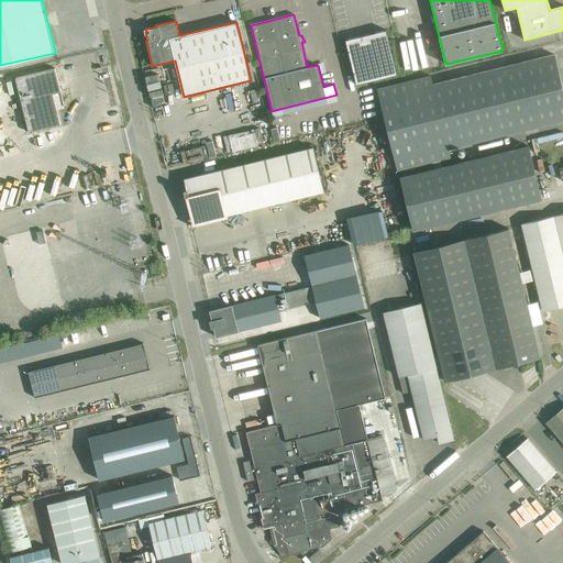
[(386,30),(345,40),(356,85),(397,75),(386,30)]
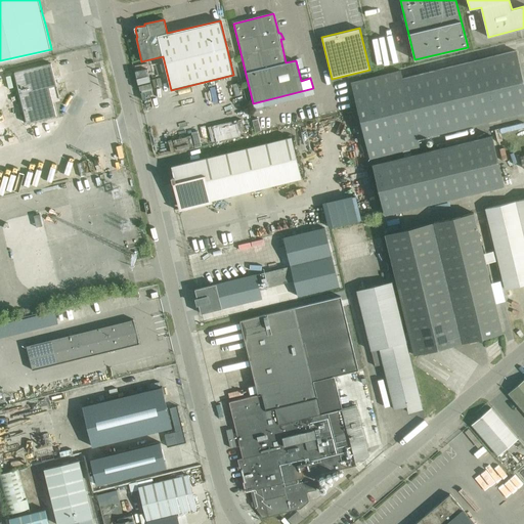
[(400,71),(351,83),(370,160),(420,147),(418,139),(489,122),(490,125),(501,123),(500,119),(523,113),(523,81),(516,51),(403,79),(400,71)]
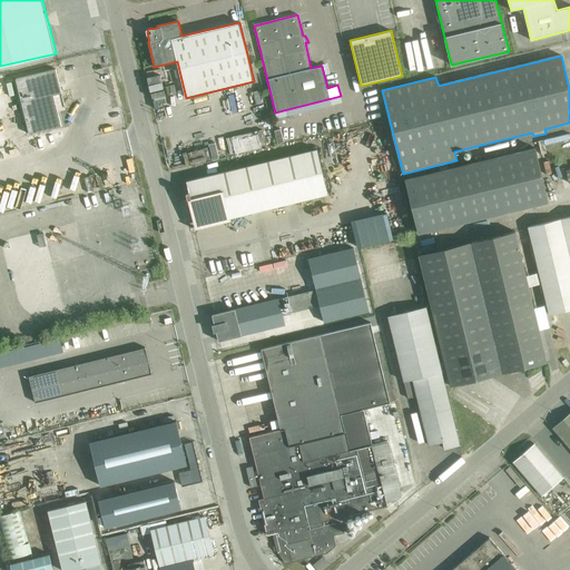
[(149,70),(155,91),(168,88),(163,67),(149,70)]
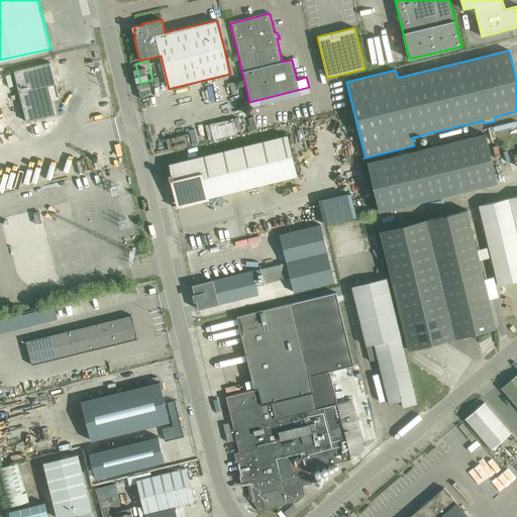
[(0,135),(3,135),(4,134),(5,134),(6,132),(6,131),(7,130),(6,128),(6,127),(56,115),(48,86),(56,85),(54,78),(50,63),(0,75),(0,135)]
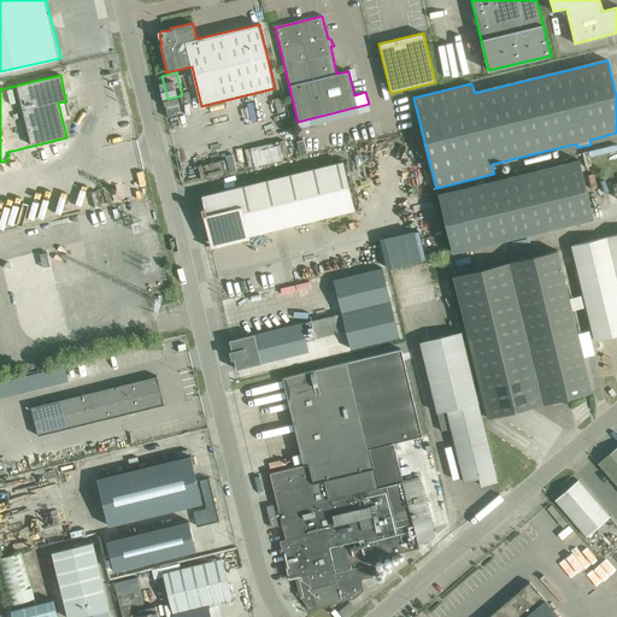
[(172,103),(174,111),(192,107),(191,100),(172,103)]
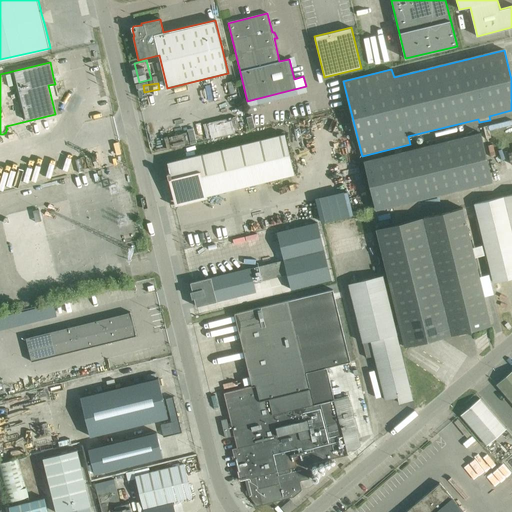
[(211,138),(236,131),(232,116),(207,122),(211,138)]
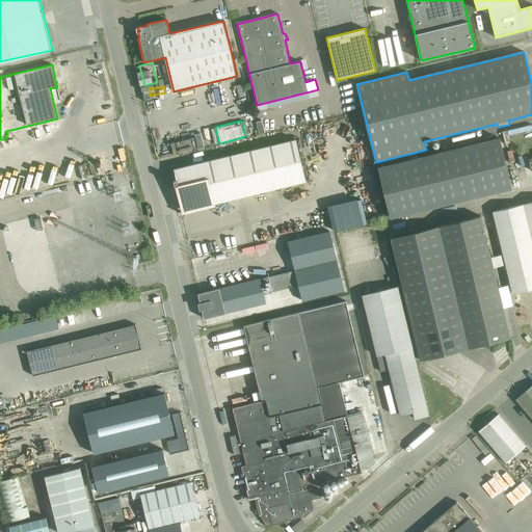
[(378,167),(391,218),(512,188),(500,138),(378,167)]
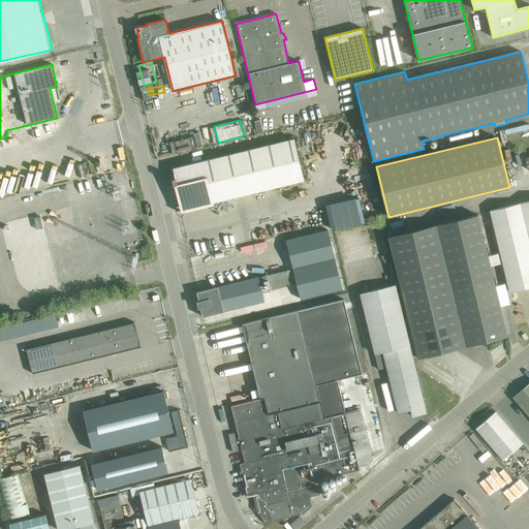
[(183,210),(304,180),(294,138),(173,168),(176,178),(173,179),(175,184),(177,184),(183,210)]
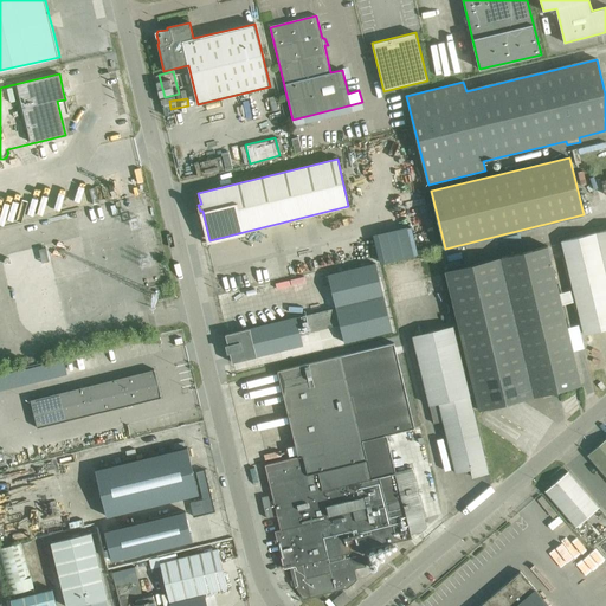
[(189,179),(201,174),(197,160),(185,165),(189,179)]
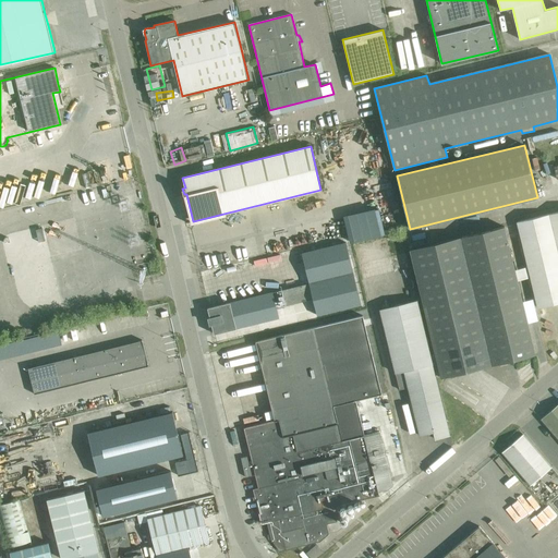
[(347,214),(353,241),(388,233),(381,206),(347,214)]
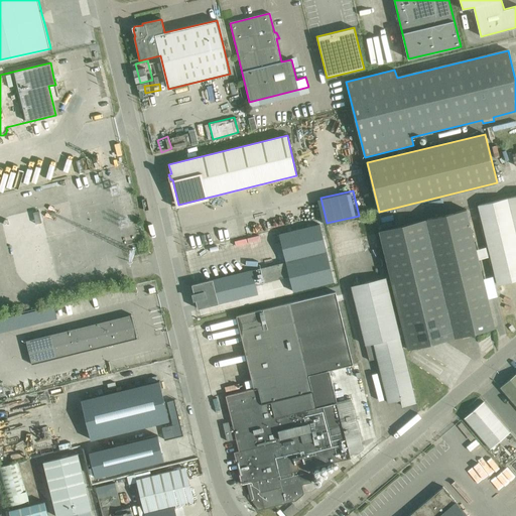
[(515,240),(515,239),(515,198),(507,200),(515,240)]
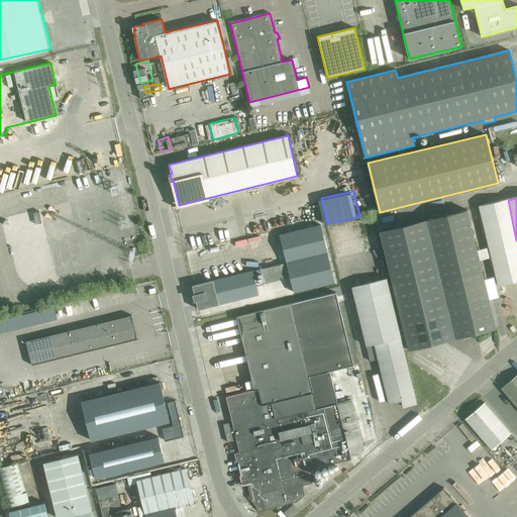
[(516,281),(516,239),(516,240),(508,200),(480,207),(499,286),(516,281)]
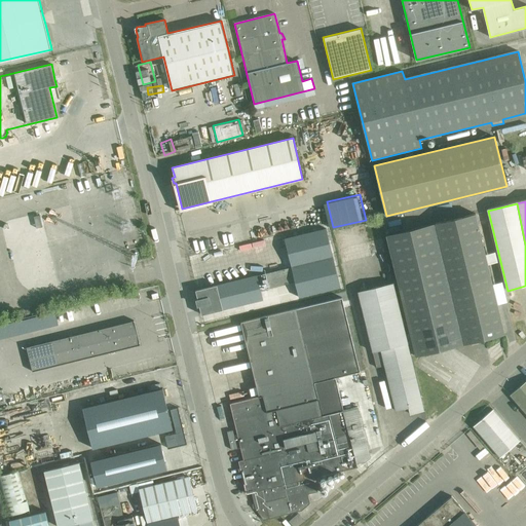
[(387,237),(396,271),(417,357),(446,349),(505,335),(476,215),(387,237)]
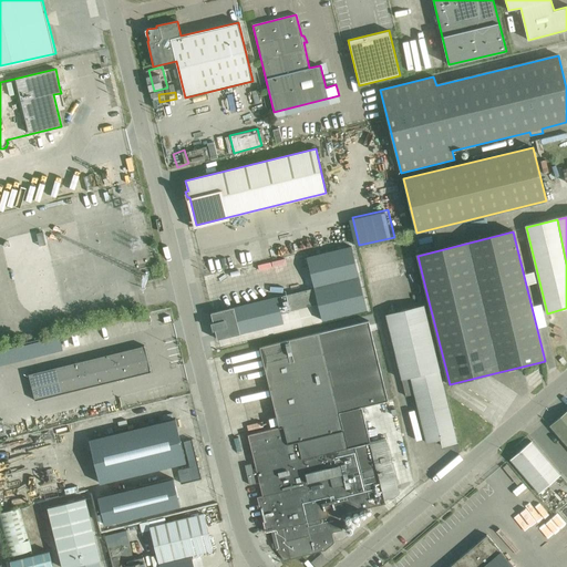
[(409,241),(398,246),(402,259),(413,255),(409,241)]
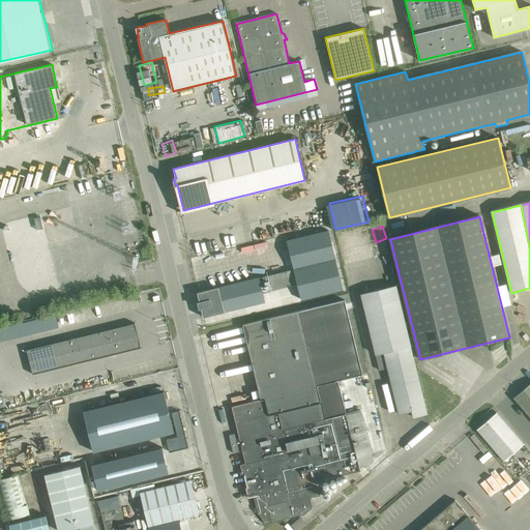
[(294,269),(335,259),(328,231),(287,241),(294,269)]
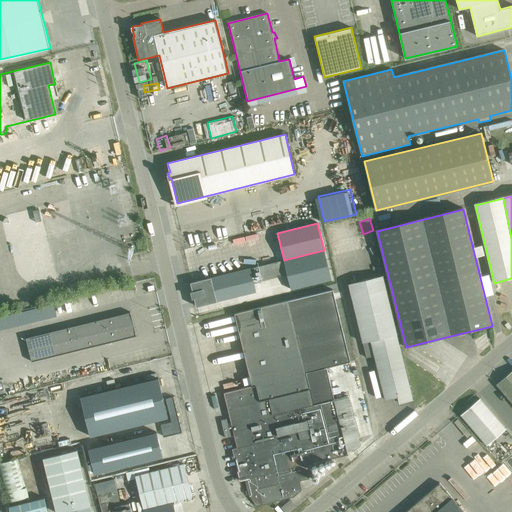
[(284,260),(285,264),(287,275),(291,289),(331,279),(324,250),(284,260)]
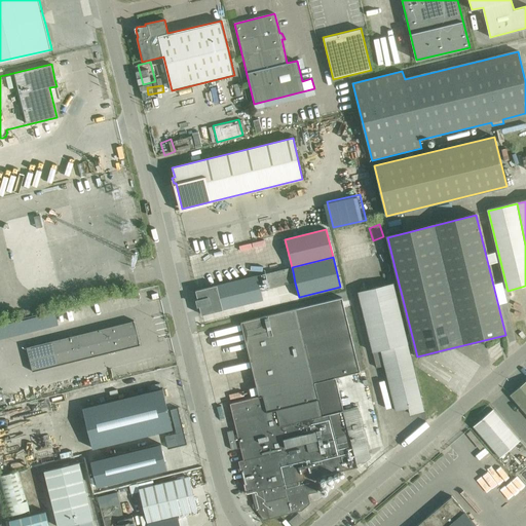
[(201,314),(263,299),(258,275),(207,288),(196,291),(201,314)]
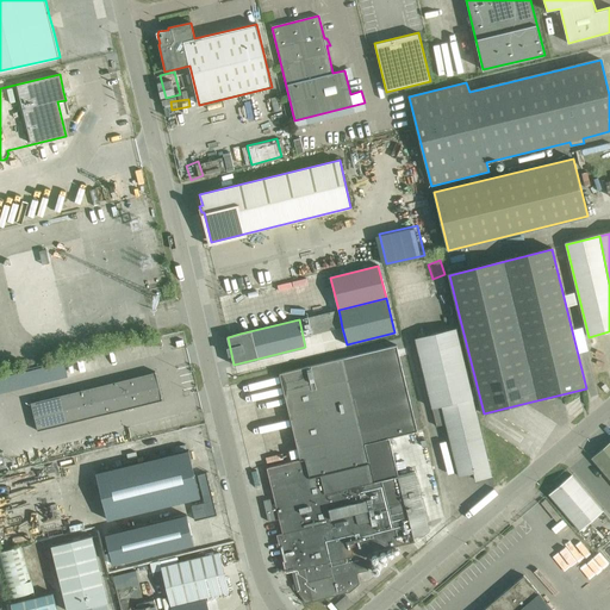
[(492,477),(456,328),(416,338),(437,427),(446,424),(459,477),(474,472),(475,480),(492,477)]
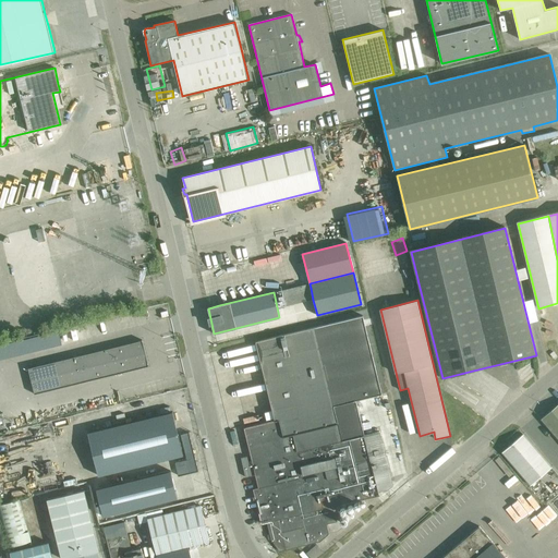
[(365,435),(364,435),(355,401),(381,395),(362,316),(256,342),(275,421),(244,428),(261,495),(255,497),(262,524),(267,522),(270,540),(279,552),(286,550),(308,545),(319,542),(328,534),(326,524),(337,522),(335,512),(334,507),(379,496),(378,492),(388,489),(392,485),(379,432),(365,435)]
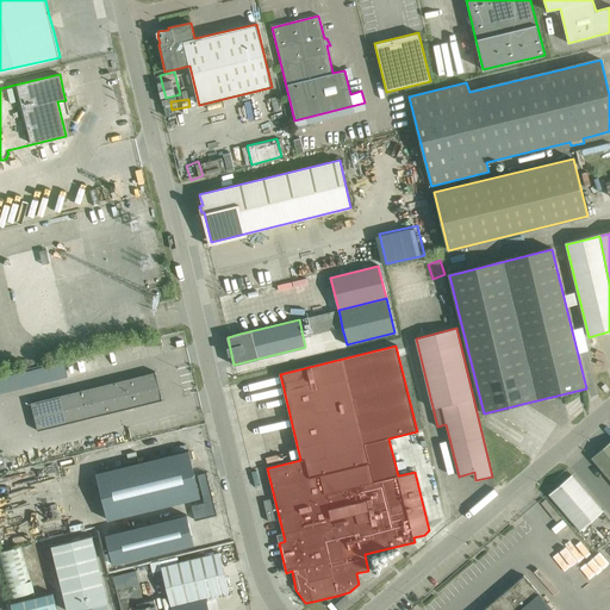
[(92,358),(0,377),(0,404),(0,405),(0,403),(0,399),(7,399),(6,392),(23,388),(24,396),(43,391),(42,381),(94,369),(92,358)]
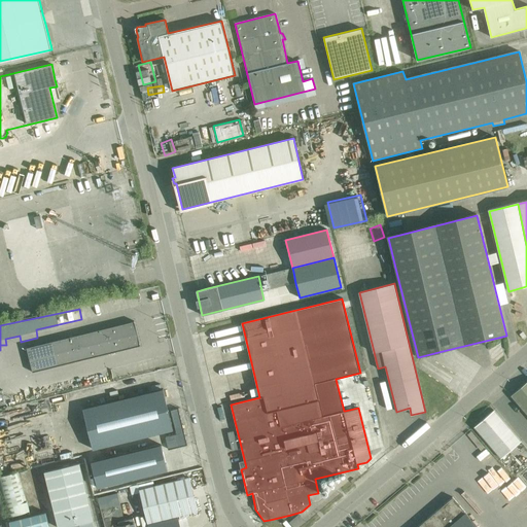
[(27,348),(32,372),(54,366),(140,346),(134,321),(47,343),(27,348)]
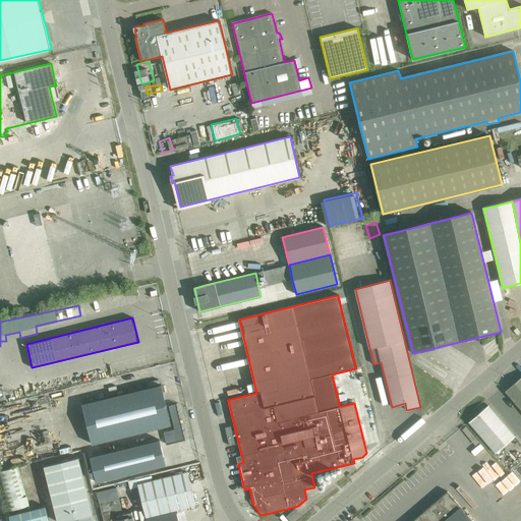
[(520,377),(505,391),(520,409),(520,377)]
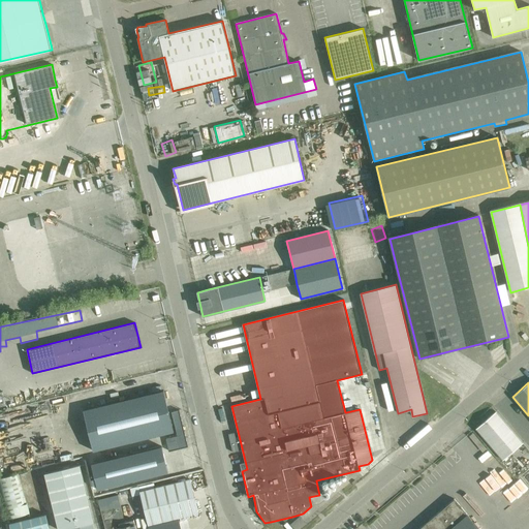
[(163,391),(80,411),(90,452),(174,431),(163,391)]
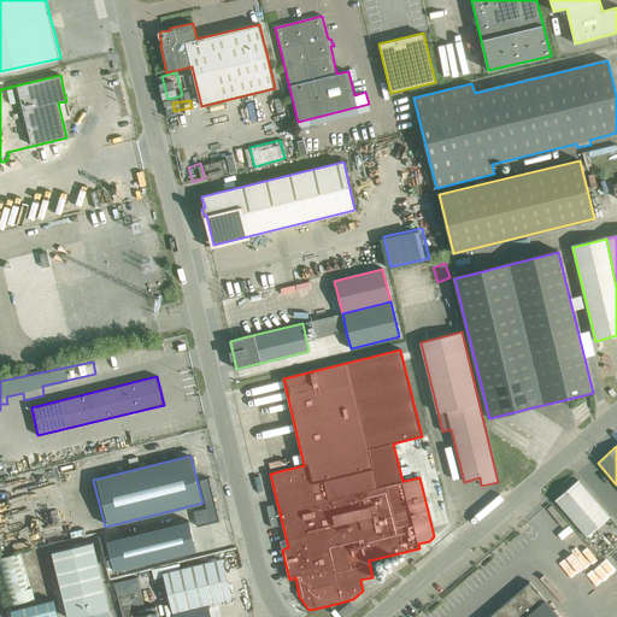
[(207,509),(194,512),(198,527),(219,521),(215,504),(209,479),(200,480),(207,509)]
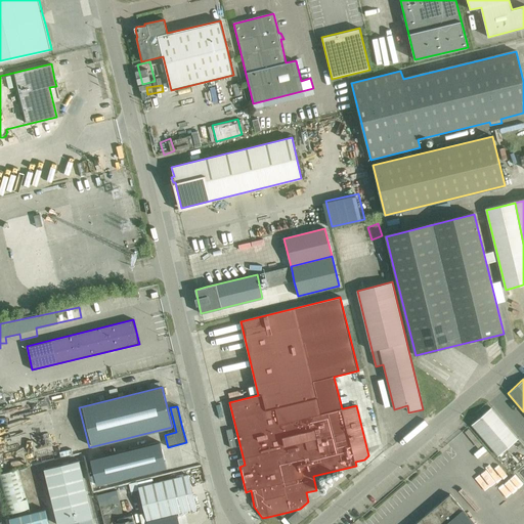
[(518,439),(491,407),(472,425),(498,455),(518,439)]
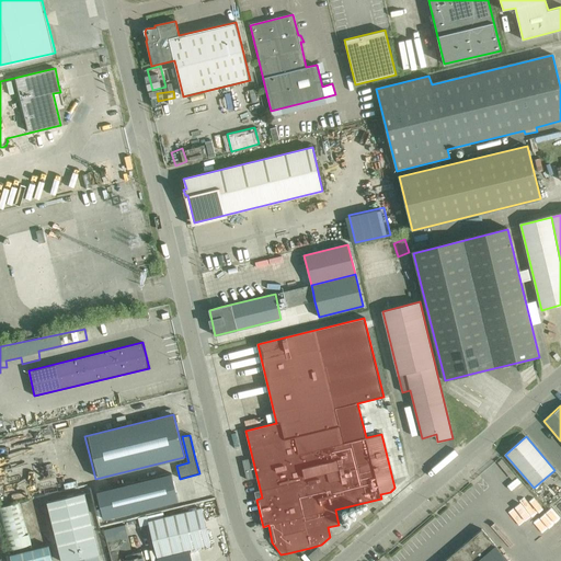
[(171,473),(96,492),(103,519),(179,501),(171,473)]
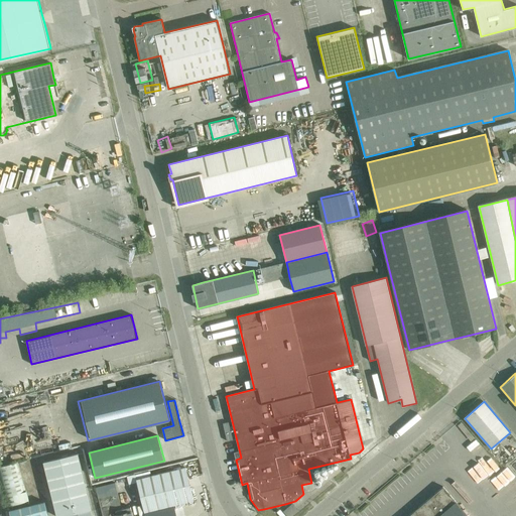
[(56,515),(90,515),(90,511),(92,510),(78,454),(43,462),(56,515)]
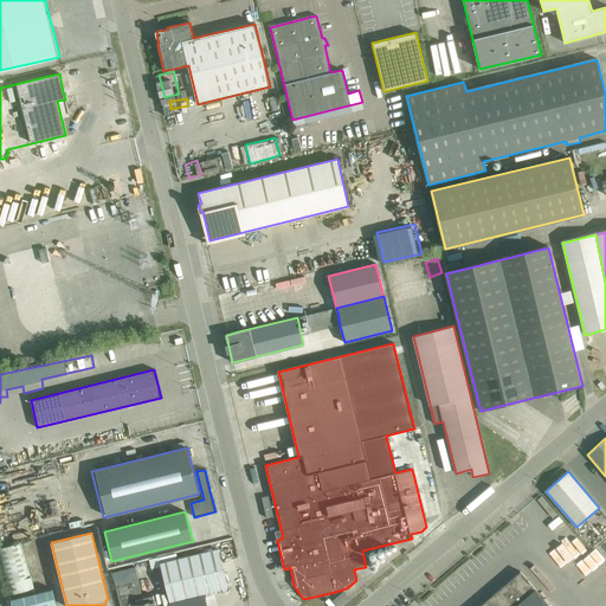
[(33,588),(20,542),(0,548),(0,561),(10,595),(33,588)]
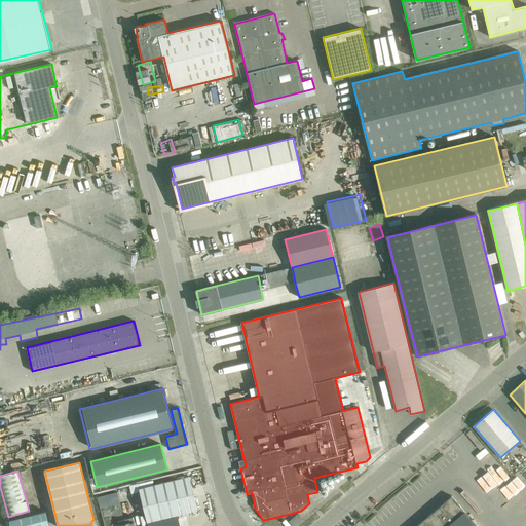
[(29,471),(24,472),(28,494),(33,493),(29,471)]
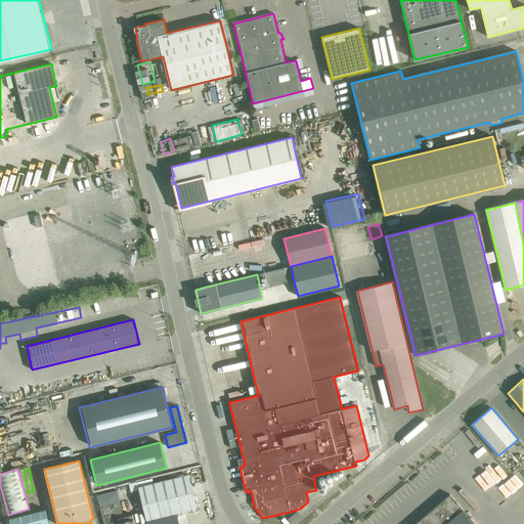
[(190,484),(188,475),(138,487),(137,482),(129,484),(134,504),(137,503),(140,512),(144,511),(146,520),(146,523),(179,523),(177,513),(197,508),(190,484)]
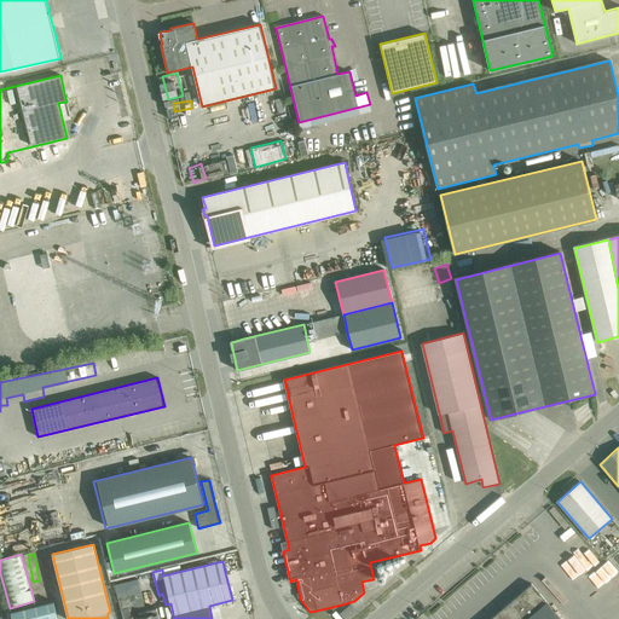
[(137,579),(114,585),(117,597),(122,618),(157,618),(156,609),(145,612),(139,591),(137,579)]
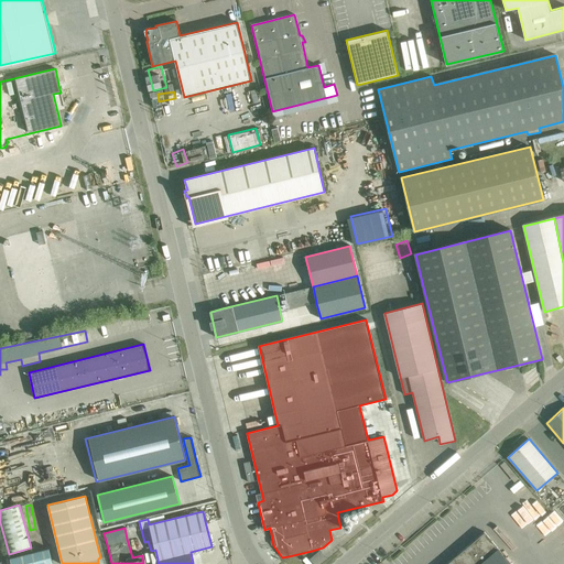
[(511,563),(485,532),(446,563),(511,563)]
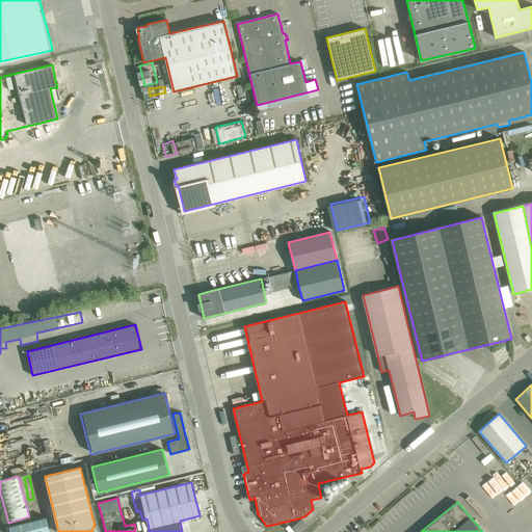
[(49,531),(50,531),(46,517),(9,527),(10,531),(49,531)]
